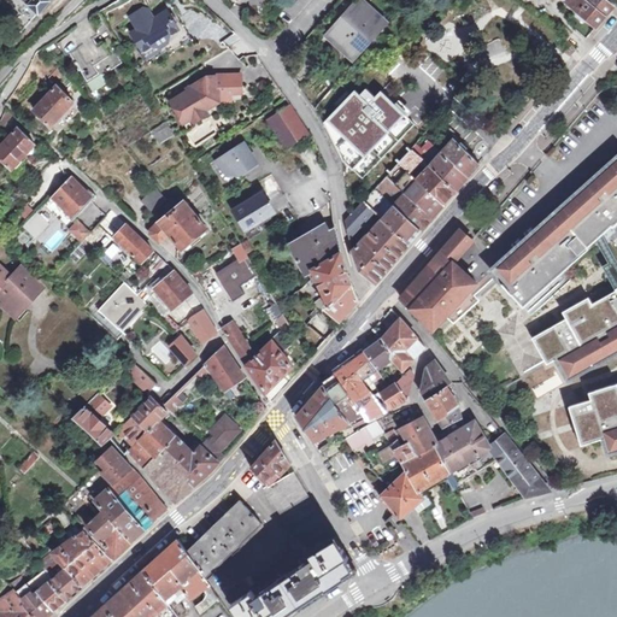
[(25,0),(40,11),(50,0),(25,0)]
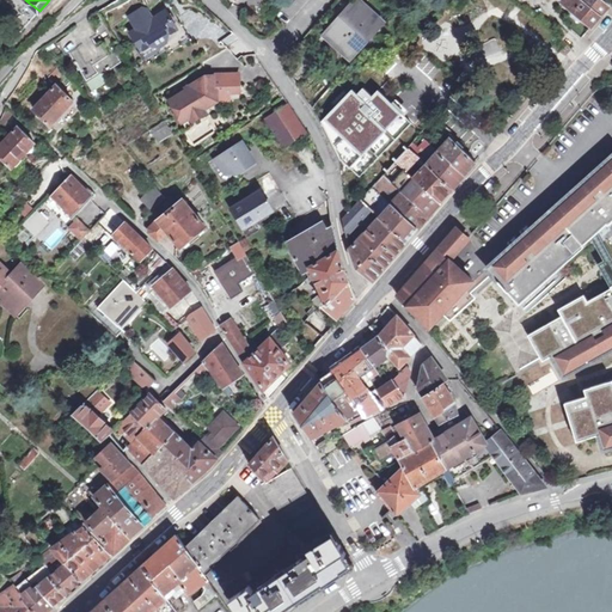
[(589,28),(599,17),(579,0),(562,0),(561,2),(589,28)]
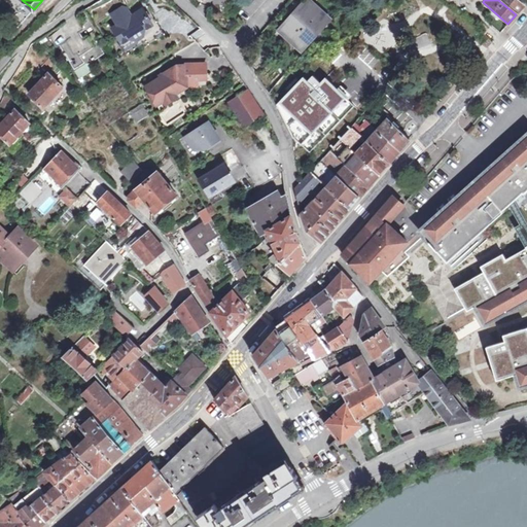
[(498,0),(516,14),(523,6),(516,0),(498,0)]
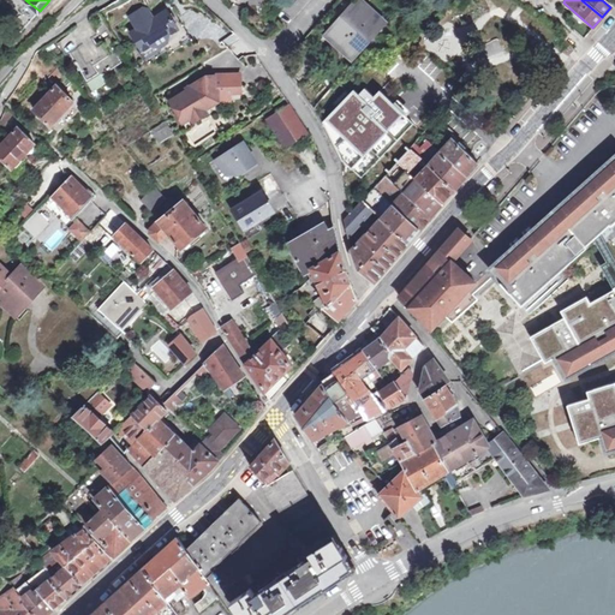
[(351,57),(381,23),(357,3),(326,36),(351,57)]
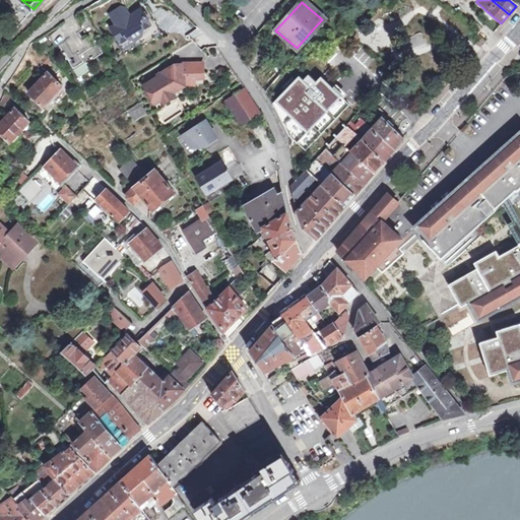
[(0,29),(5,35),(11,34),(29,12),(20,5),(0,26),(0,29)]
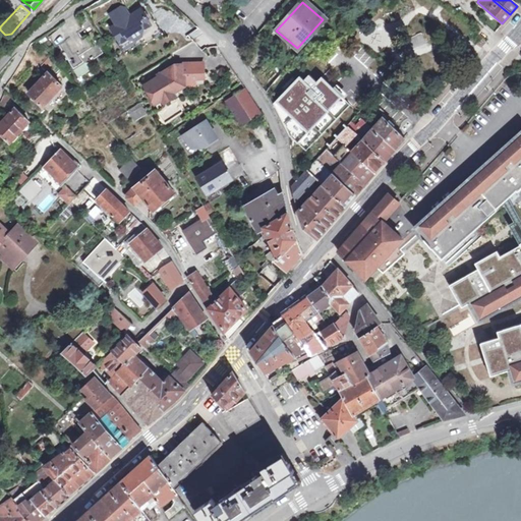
[(129,14),(130,12),(126,6),(123,5),(110,13),(116,24),(111,27),(120,43),(127,39),(134,40),(141,36),(143,30),(148,26),(143,18),(147,17),(141,9),(134,13),(134,15),(129,14)]
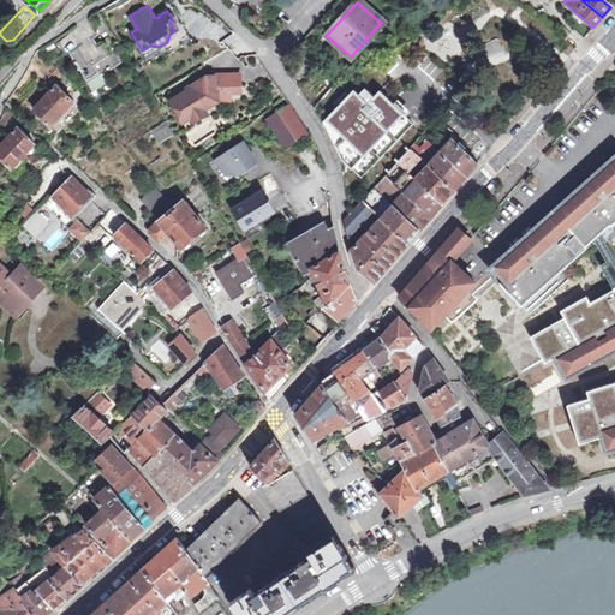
[(172,7),(167,11),(173,21),(169,22),(174,31),(169,35),(167,42),(173,52),(192,40),(172,7)]
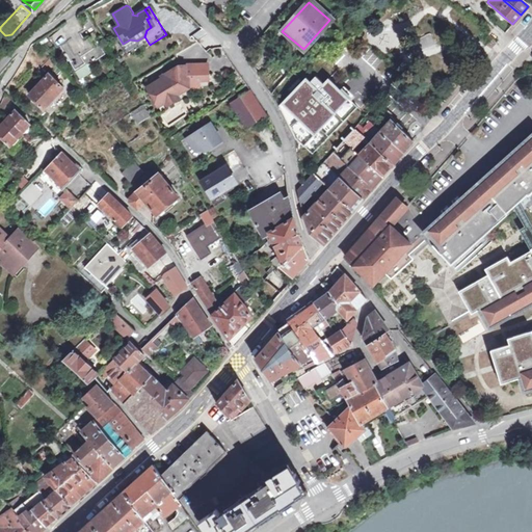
[(197,29),(194,38),(202,42),(206,32),(197,29)]
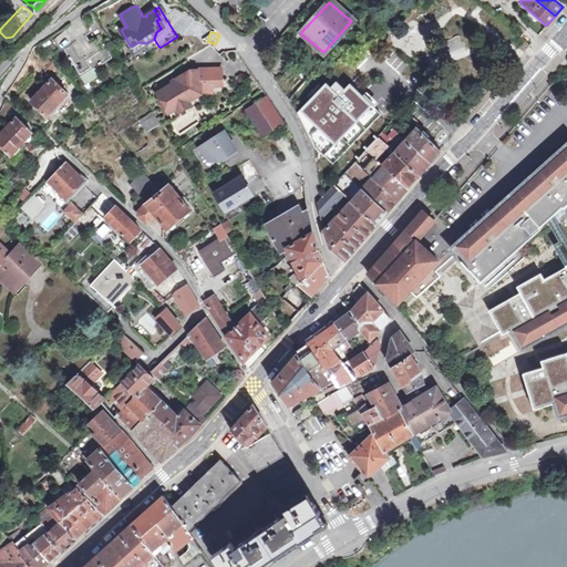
[(81,73),(90,68),(91,69),(101,63),(112,55),(106,49),(101,52),(100,50),(99,51),(94,44),(92,47),(84,34),(63,48),(81,73)]
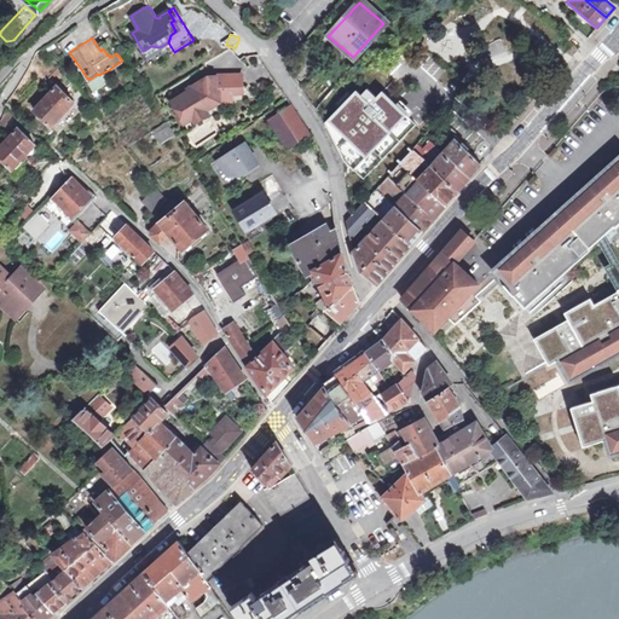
[(572,57),(579,48),(568,40),(562,48),(572,57)]
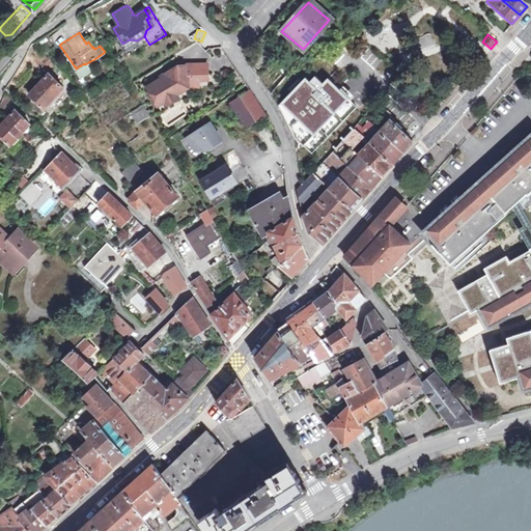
[(43,66),(44,67),(48,72),(56,62),(52,57),(43,66)]
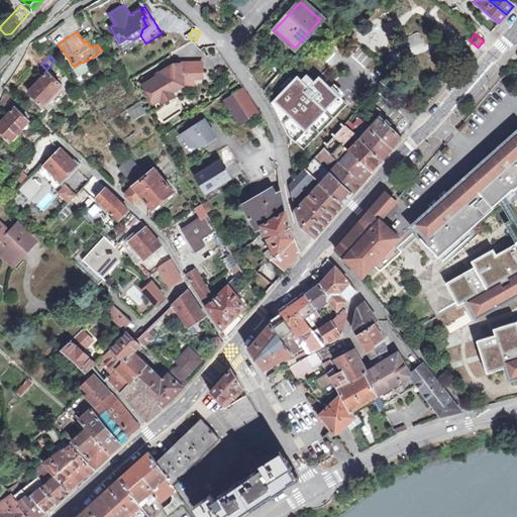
[(156,75),(158,78),(153,81),(152,79),(151,80),(141,85),(152,103),(160,99),(161,99),(164,100),(169,96),(170,93),(171,93),(170,91),(180,85),(180,79),(193,79),(202,78),(201,64),(179,64),(179,65),(172,65),(156,75)]
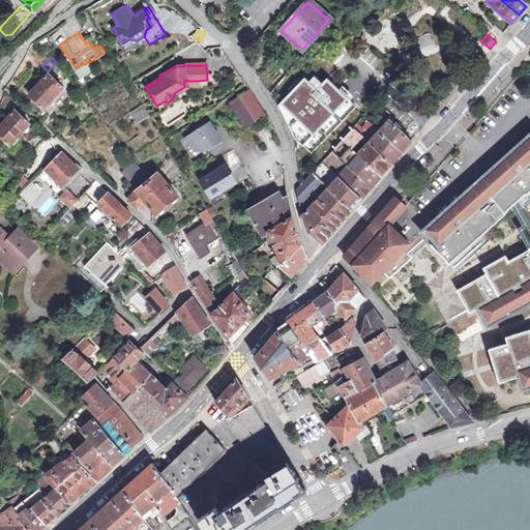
[(48,71),(43,67),(36,75),(41,79),(48,71)]
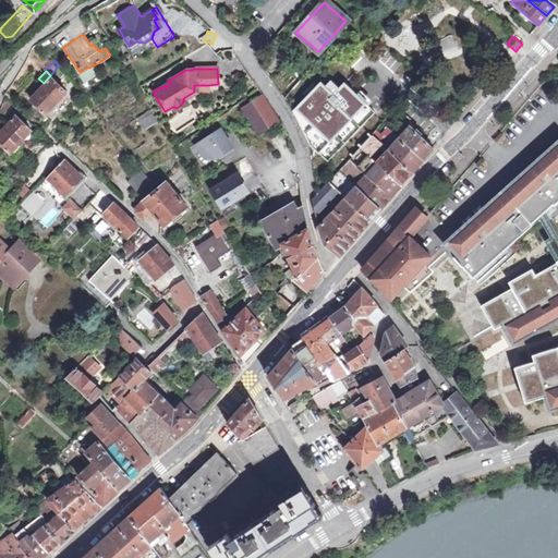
[(47,114),(68,93),(52,77),(29,99),(47,114)]
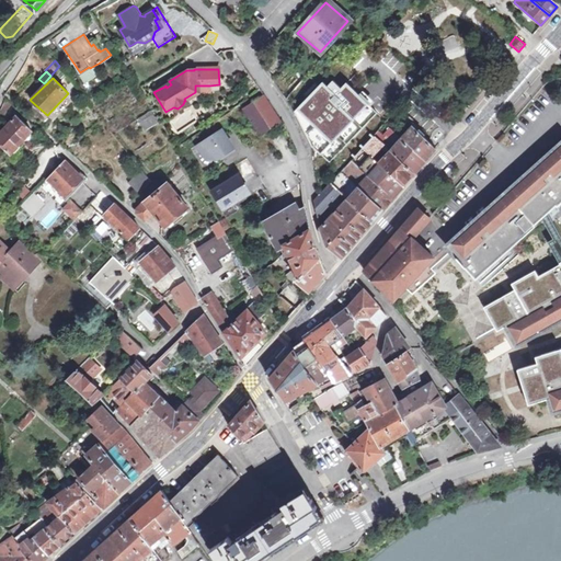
[(364,128),(359,124),(339,106),(336,109),(302,80),(285,99),(283,101),(288,105),(338,149),(340,147),(354,158),(357,153),(362,149),(374,136),(364,128)]
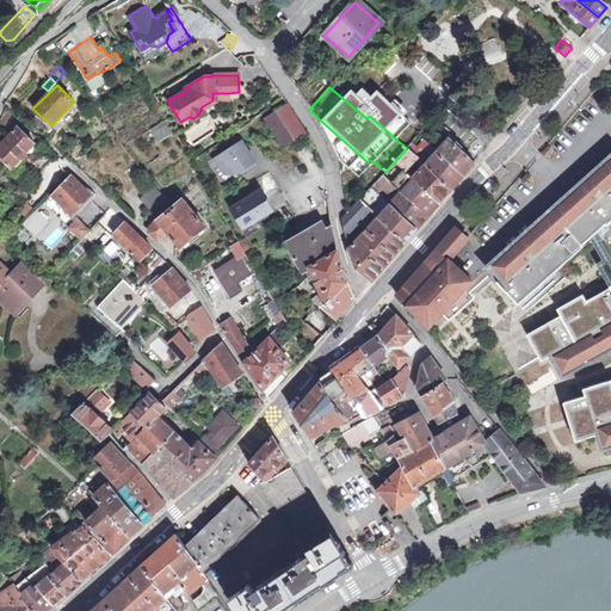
[(216,102),(228,102),(228,93),(213,93),(213,100),(201,107),(202,110),(216,102)]
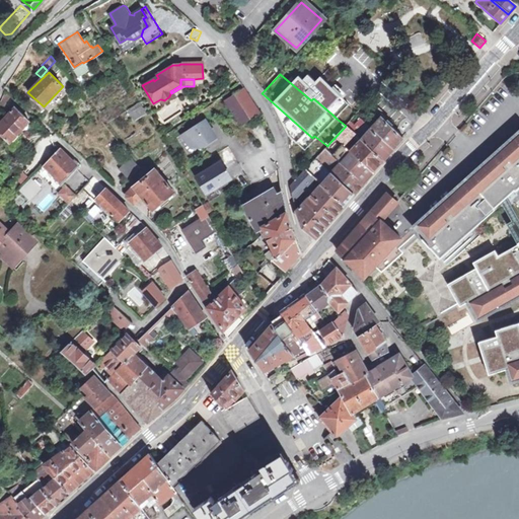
[(241,125),(242,124),(261,112),(245,88),(225,100),(241,125)]
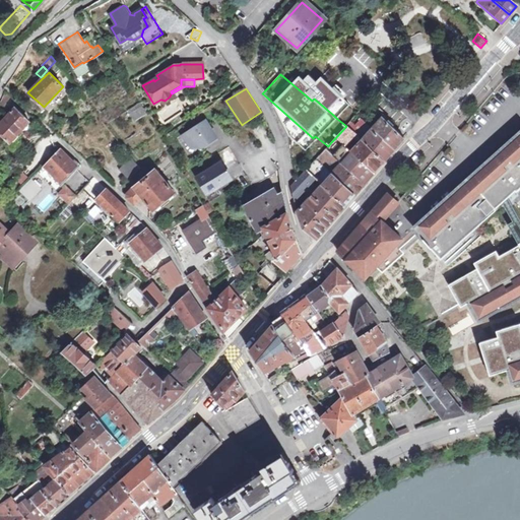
[(161,100),(160,100),(163,103),(174,96),(172,93),(171,93),(170,96),(165,101),(161,100)]
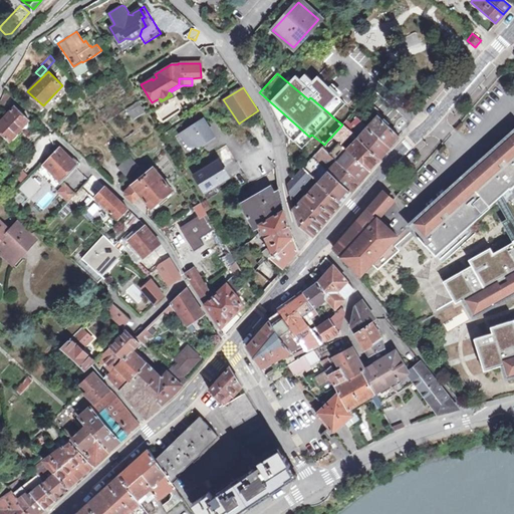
[(363,102),(372,111),(375,108),(365,97),(362,101),(363,102)]
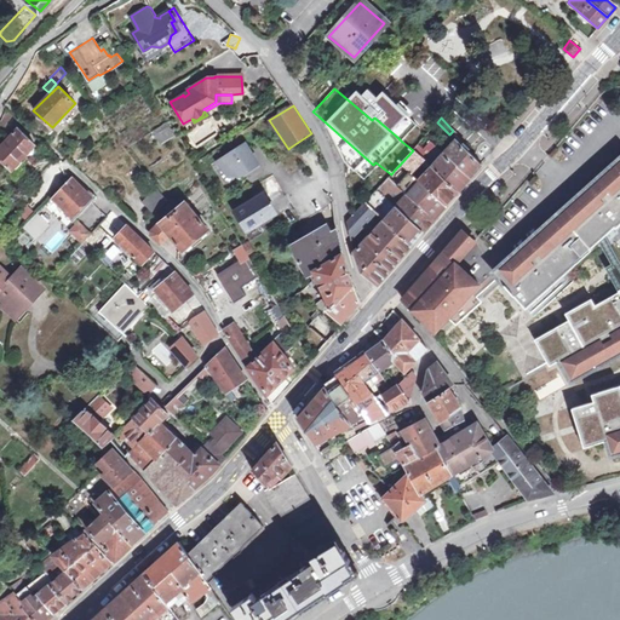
[(158,142),(172,132),(167,122),(151,132),(158,142)]
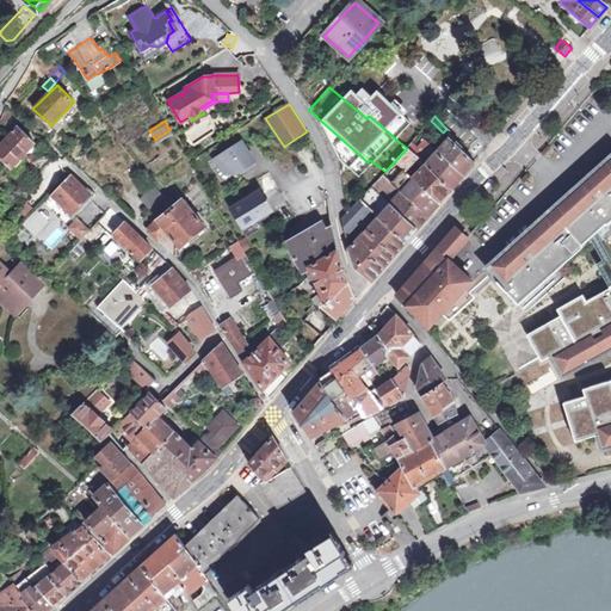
[(0,155),(12,167),(35,143),(17,127),(0,144),(0,155)]
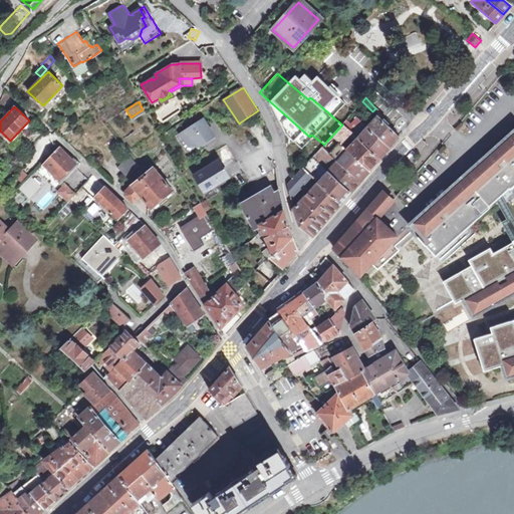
[(334,107),(329,113),(333,117),(335,116),(337,117),(341,113),(334,107)]
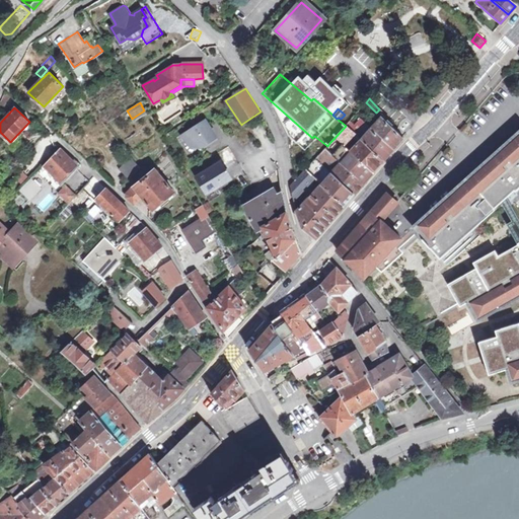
[(341,162),(329,173),(312,193),(311,192),(308,195),(310,196),(296,211),(301,226),(315,238),(344,206),(354,195),(364,182),(373,172),(382,161),(392,150),(402,137),(381,117),(358,143),(356,141),(354,144),(355,146),(350,151),(341,162)]
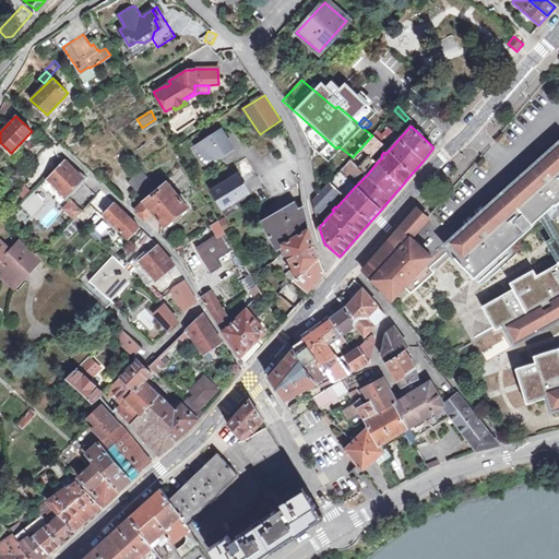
[(392,141),(396,135),(388,127),(383,133),(392,141)]
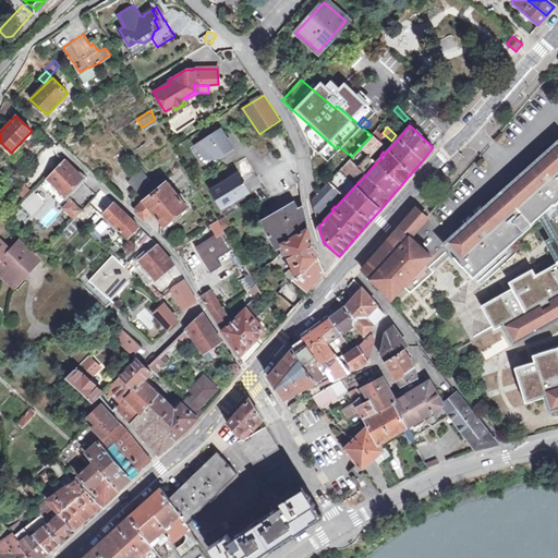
[(215,157),(232,146),(220,128),(195,144),(202,154),(215,157)]
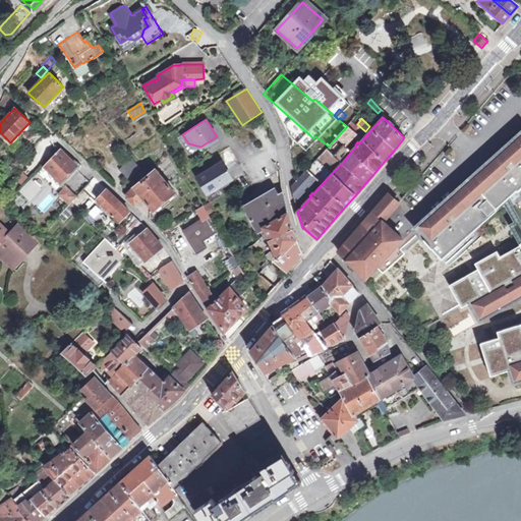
[(351,122),(347,126),(352,132),(357,127),(351,122)]
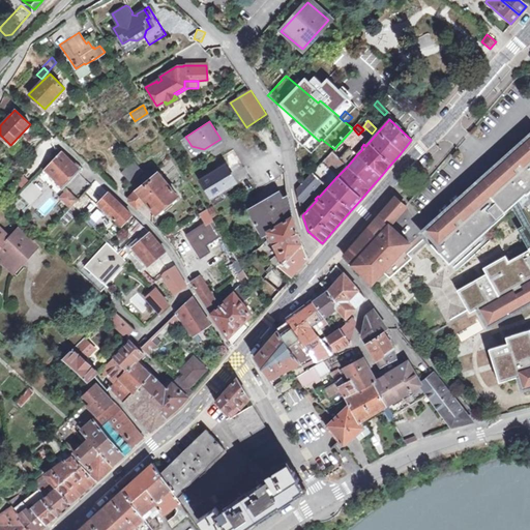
[(353,128),(342,141),(350,148),(351,148),(361,137),(358,135),(353,128)]
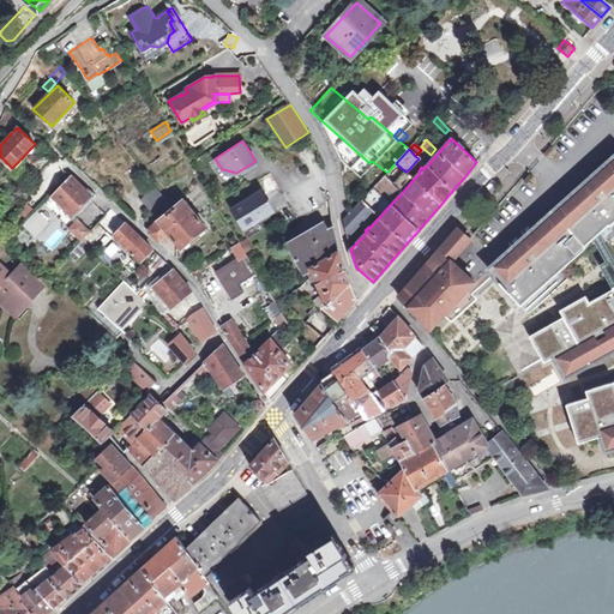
[(613,156),(488,269),(494,275),(613,167),(613,156)]
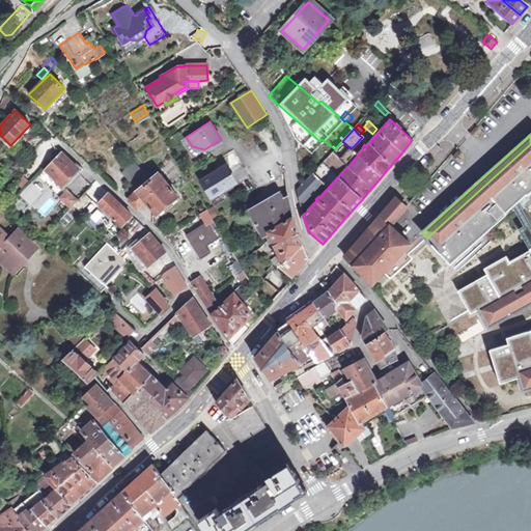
[(342,141),(338,145),(345,154),(351,148),(342,141)]
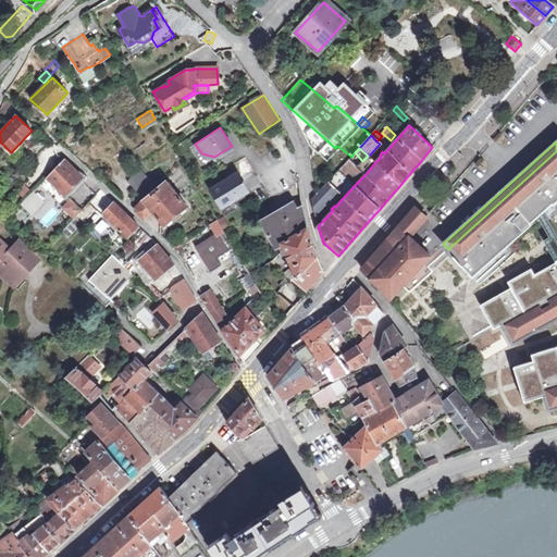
[(556,151),(448,249),(473,277),(481,270),(477,264),(480,261),(505,239),(510,244),(532,224),(531,223),(539,217),(544,211),(553,203),(554,205),(556,201),(556,151)]
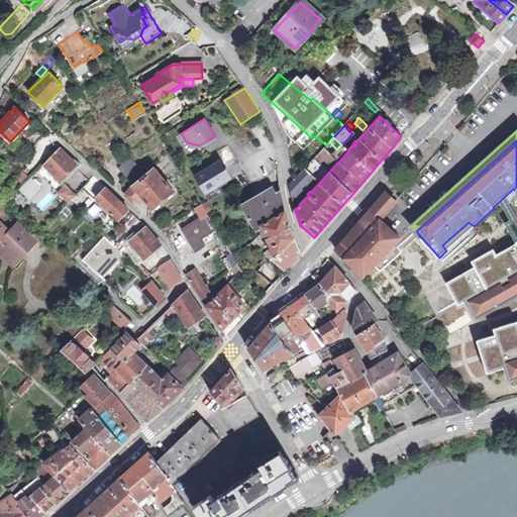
[(326,145),(323,148),(331,154),(336,149),(329,141),(326,145)]
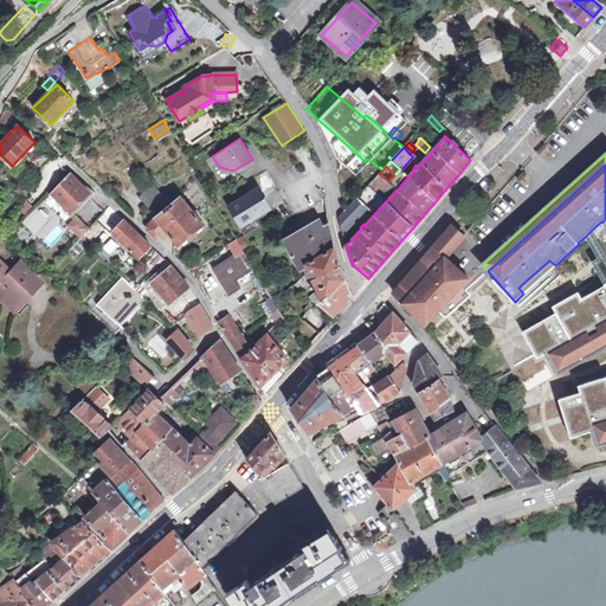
[(394,175),(388,181),(398,189),(408,176),(401,169),(400,169),(394,175)]
